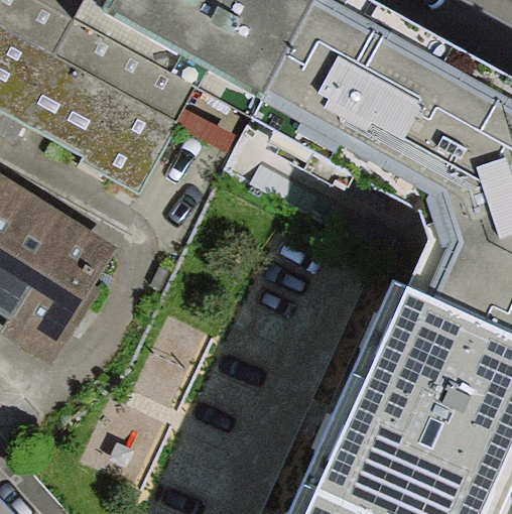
[(0,26),(50,54),(72,18),(39,0),(0,0),(0,26)]
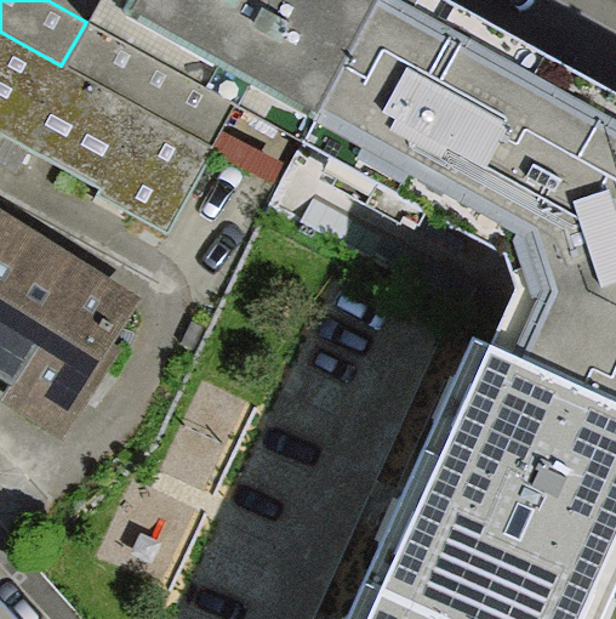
[(47,0),(86,22),(98,0),(47,0)]
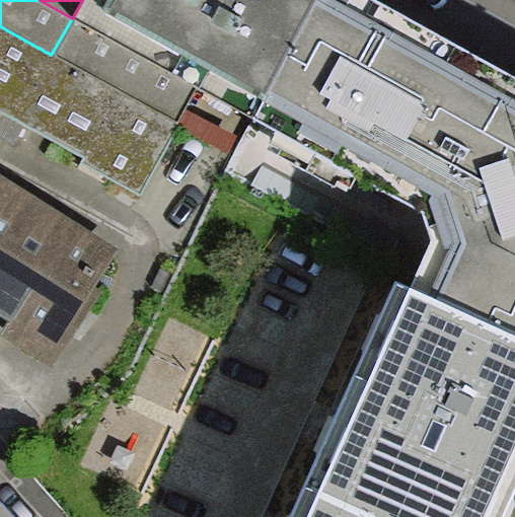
[(250,117),(314,0),(82,0),(72,18),(197,87),(250,117)]
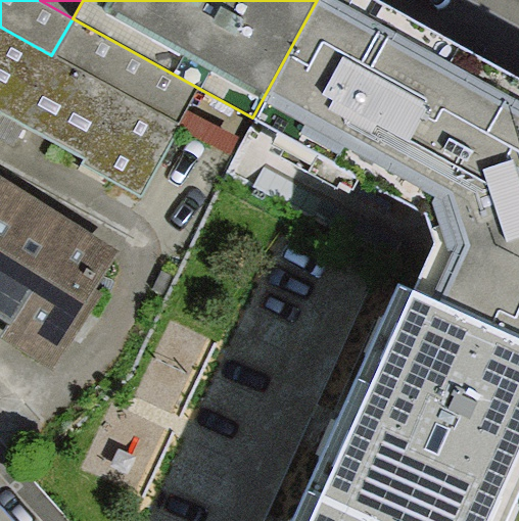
[(382,189),(459,47),(373,0),(317,0),(252,117),(382,189)]
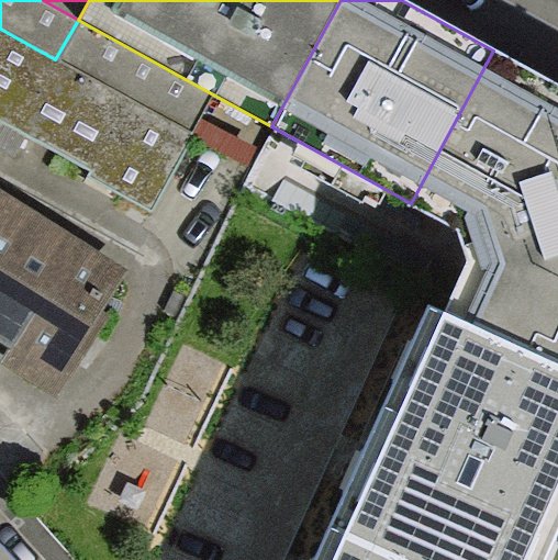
[(213,94),(78,20),(55,59),(192,135),(213,94)]
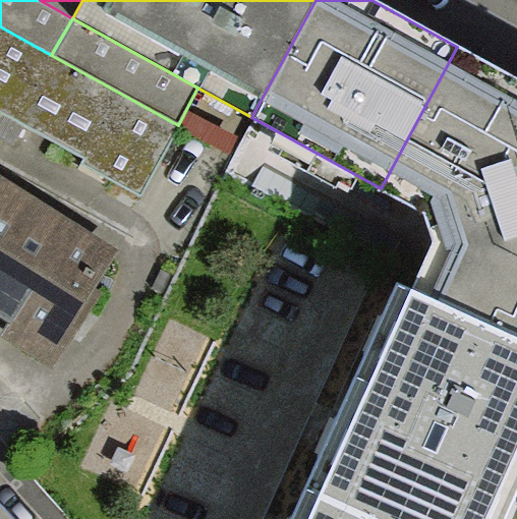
[(0,114),(102,169),(100,174),(139,196),(178,125),(51,55),(0,26),(0,114)]
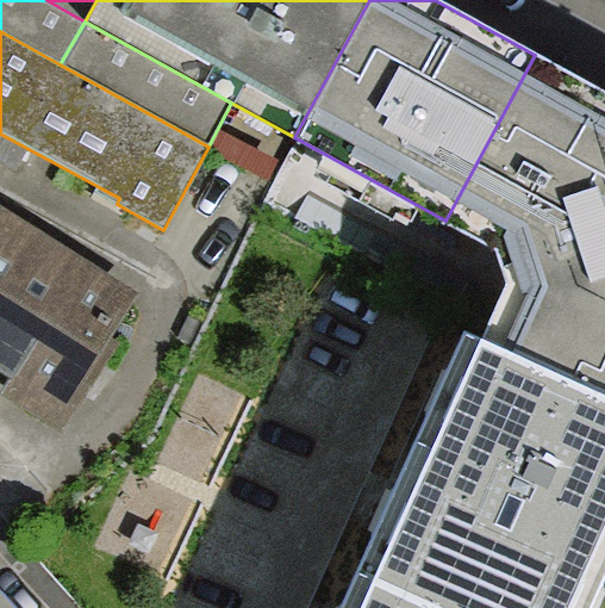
[(604,93),(535,55),(446,221),(493,248),(505,279),(481,337),(604,392),(604,93)]
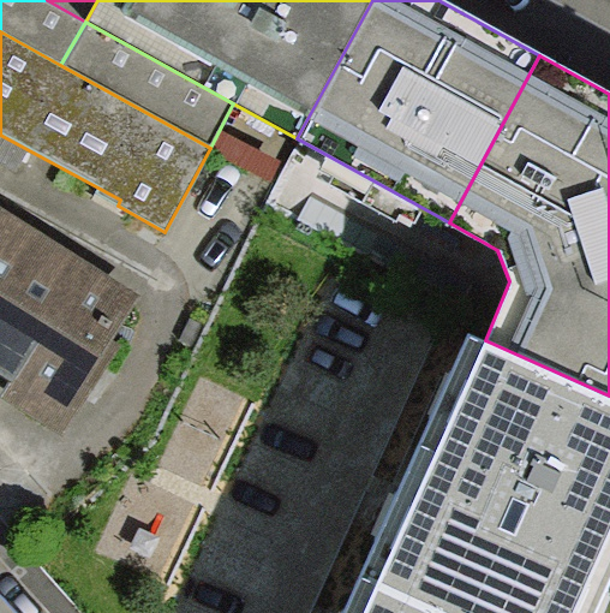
[(233,103),(210,148),(274,182),(297,138),(233,103)]
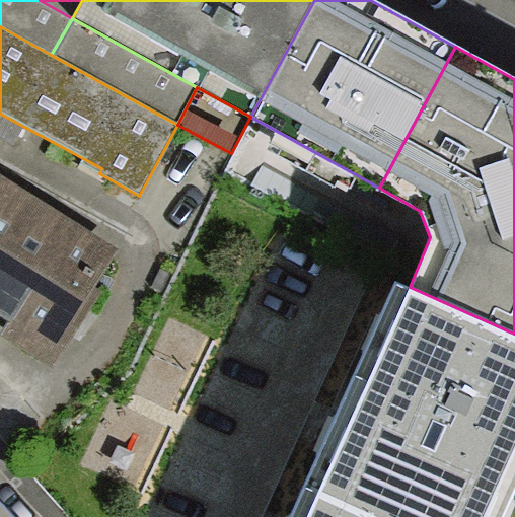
[(0,308),(16,318),(8,330),(51,357),(91,294),(84,289),(107,253),(0,186),(0,308)]
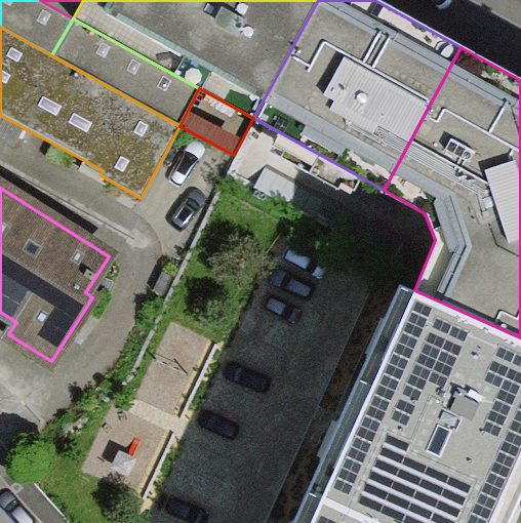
[(486,522),(520,448),(520,337),(414,290),(321,495),(384,522),(486,522)]
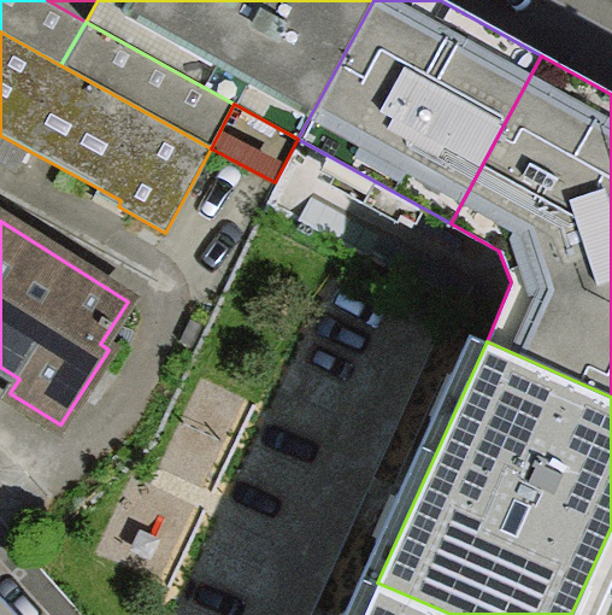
[(451,614),(377,583),(363,614),(451,614)]
